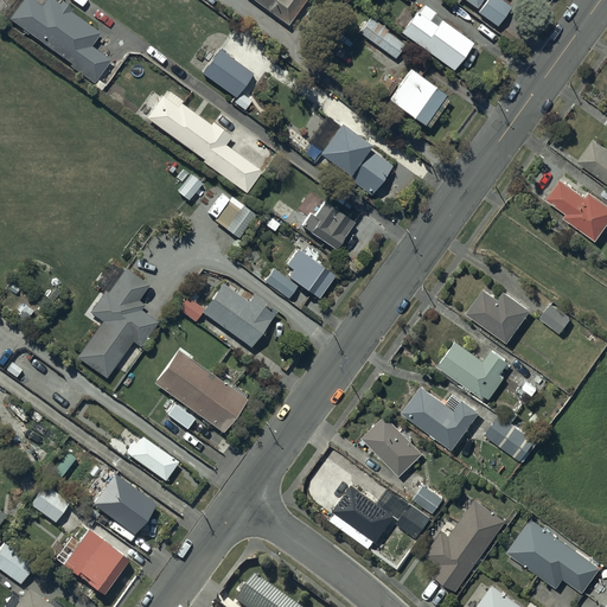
[(32,0),(21,0),(8,19),(71,63),(69,66),(94,83),(110,61),(90,46),(100,33),(70,12),(71,10),(61,1),(59,4),(53,0),(45,0),(42,6),(32,0)]
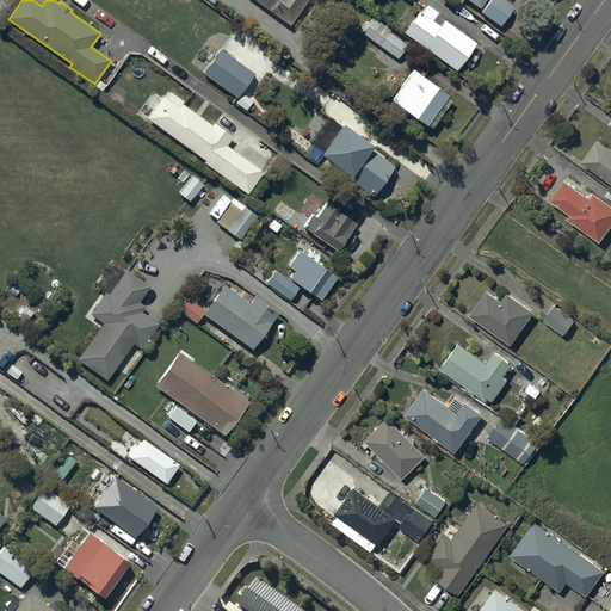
[(254,0),(289,25),(307,0),(254,0)]
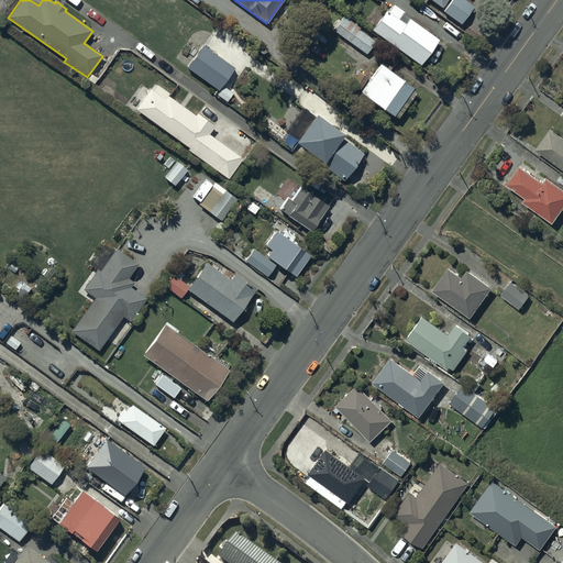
[(464,0),(451,0),(443,12),(460,24),(473,7),(464,0)]
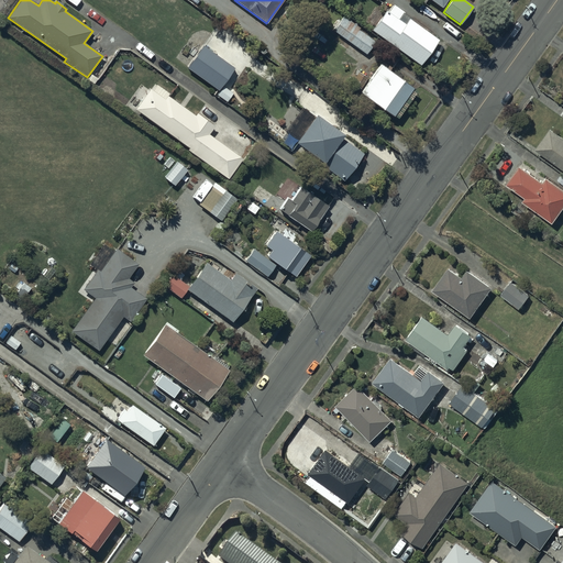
[(385,11),(372,31),(420,65),(439,40),(408,18),(409,17),(403,12),(404,11),(393,4),(387,12),(385,11)]
